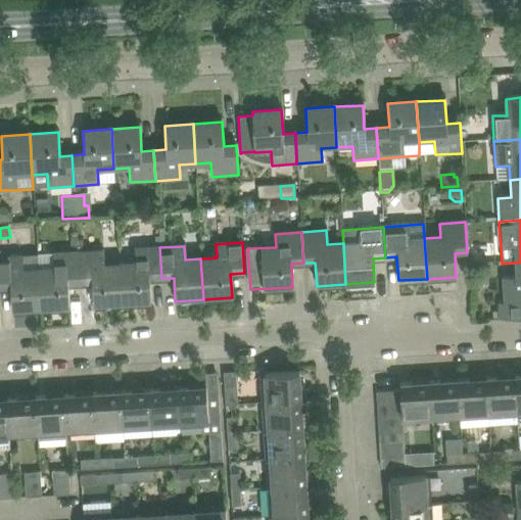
[(135,263),(120,264),(123,304),(150,302),(149,279),(161,278),(159,247),(134,249),(135,263)]
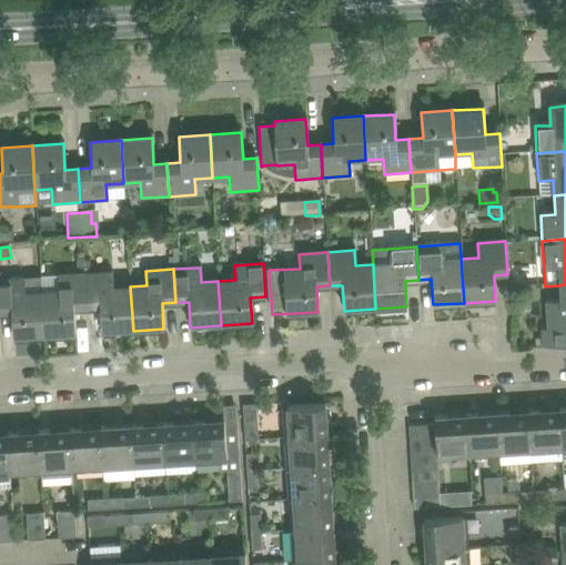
[(111,273),(84,274),(87,309),(100,308),(102,333),(133,331),(130,286),(112,288),(111,273)]
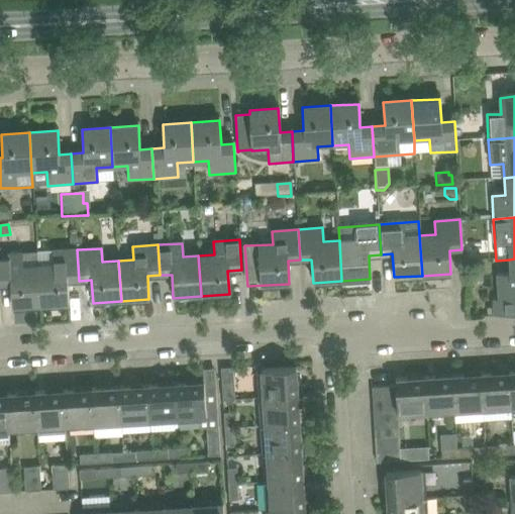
[(53,265),(37,266),(40,306),(69,304),(67,281),(79,281),(77,249),(52,251),(53,265)]
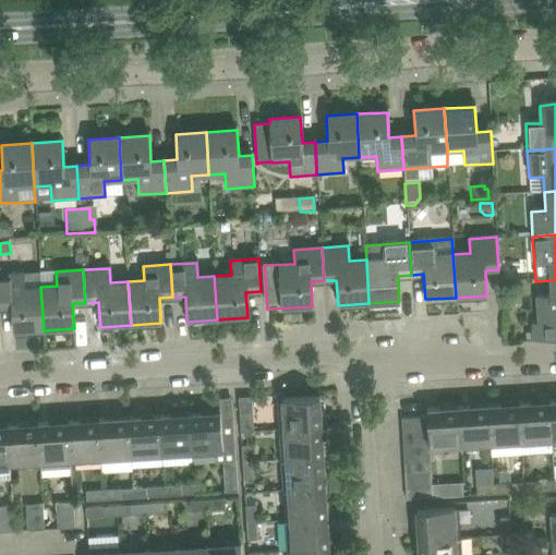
[(23,274),(0,275),(0,309),(11,308),(13,333),(44,330),(40,287),(39,273),(23,274)]
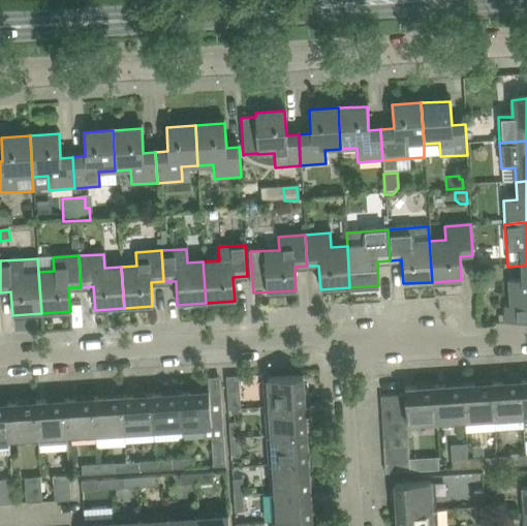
[(526,265),(521,266),(522,281),(508,282),(509,309),(504,309),(504,325),(526,322),(526,265)]
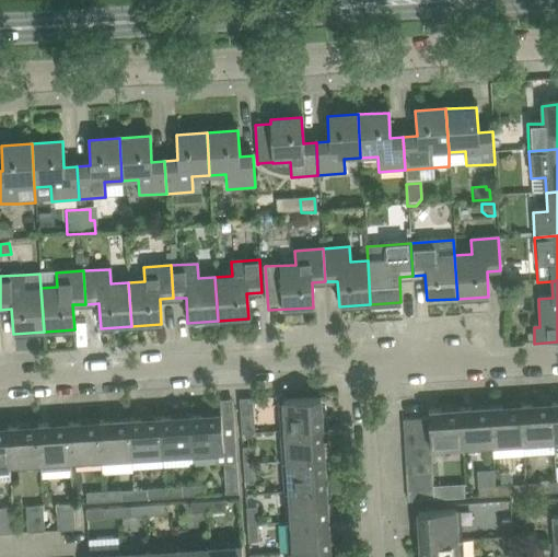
[(252,399),(239,401),(241,436),(254,434),(252,399)]
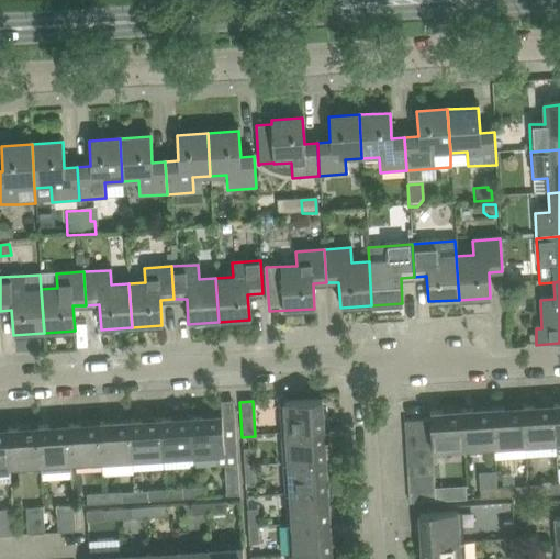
[(282,403),(284,435),(323,432),(321,401),(282,403)]
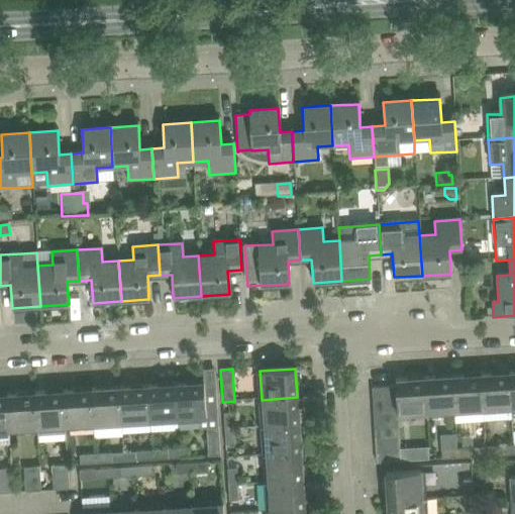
[(481,376),(483,410),(511,408),(509,374),(481,376)]
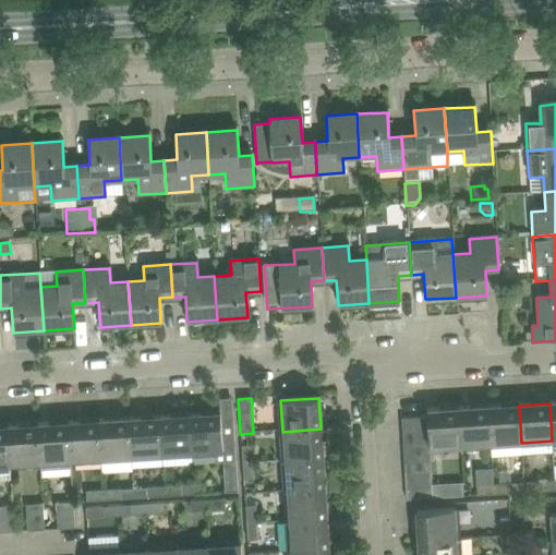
[(488,407),(491,445),(521,443),(519,406),(488,407)]
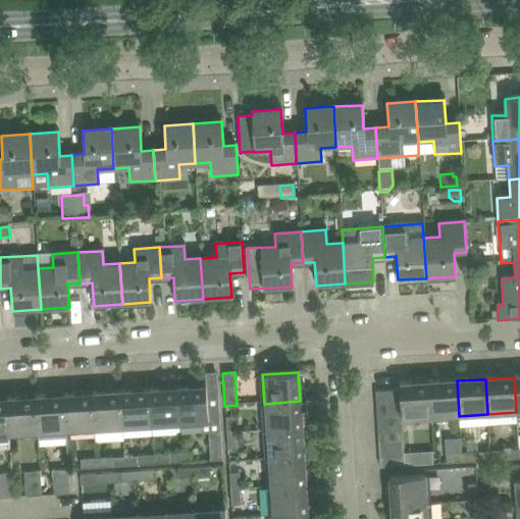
[(428,382),(430,418),(459,416),(457,380),(428,382)]
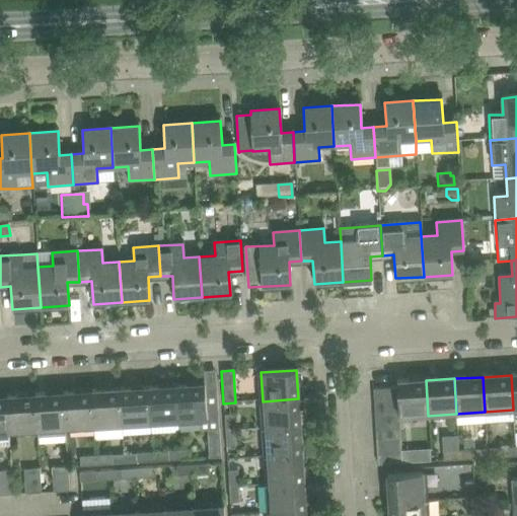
[(397,401),(398,414),(398,417),(428,416),(426,380),(396,382),(396,388),(397,401)]
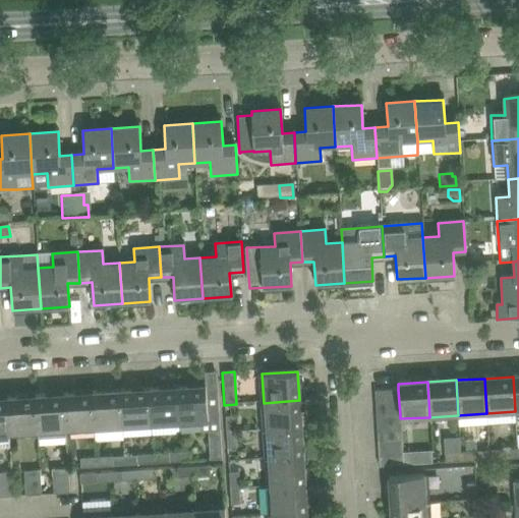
[(176,389),(178,423),(199,421),(200,434),(208,434),(209,462),(221,461),(217,392),(206,393),(205,387),(176,389)]
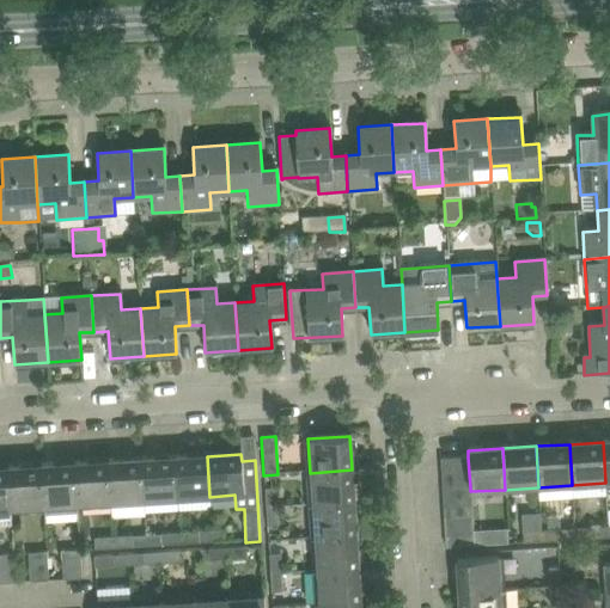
[(176,498),(209,497),(207,456),(174,458),(176,498)]
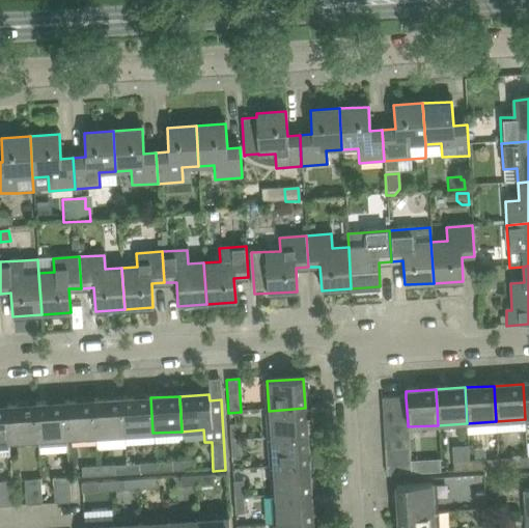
[(123,435),(152,433),(150,397),(121,399),(123,435)]
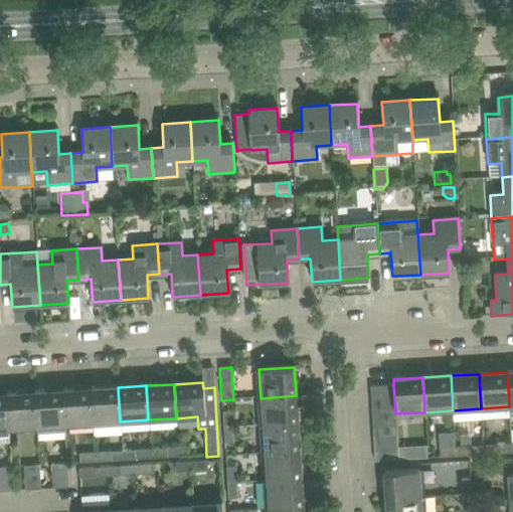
[(369,387),(370,399),(394,398),(393,385),(369,387)]
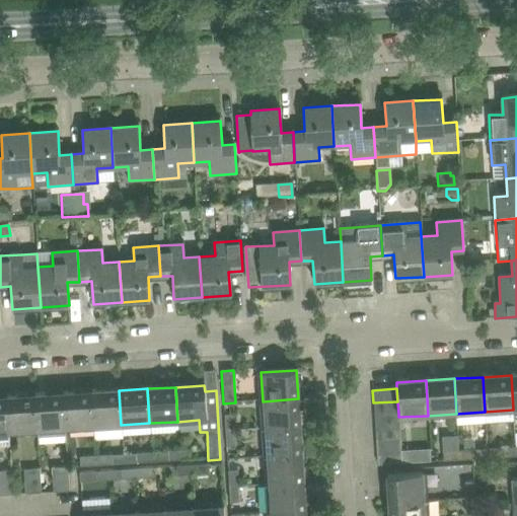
[(92,427),(121,425),(119,390),(90,392),(92,427)]
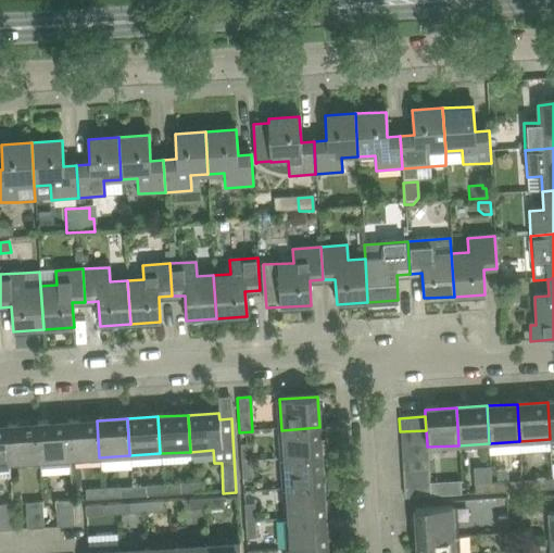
[(68,460),(99,457),(97,420),(66,423),(68,460)]
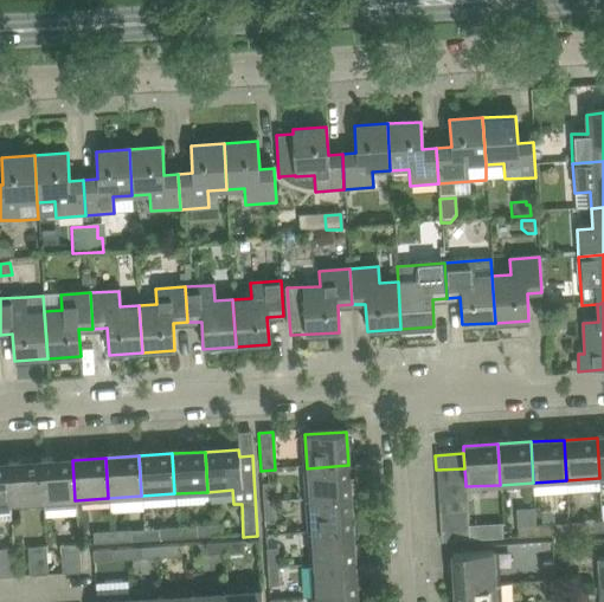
[(76,517),(75,500),(72,460),(39,461),(43,503),(44,519),(76,517)]
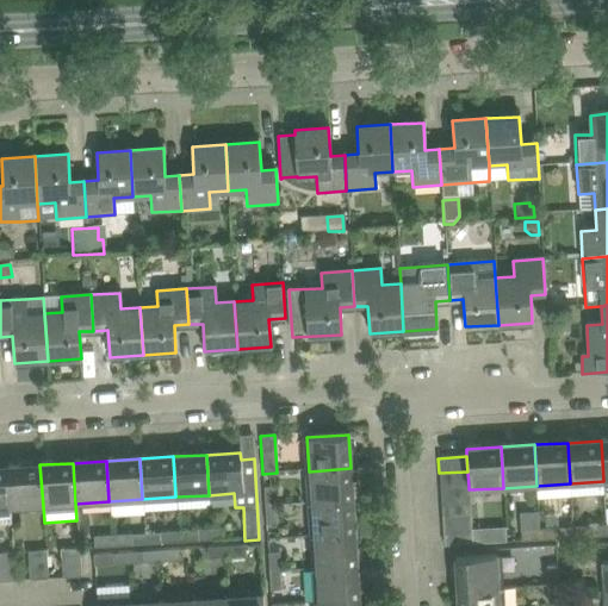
[(10,508),(43,506),(39,464),(6,467),(10,508)]
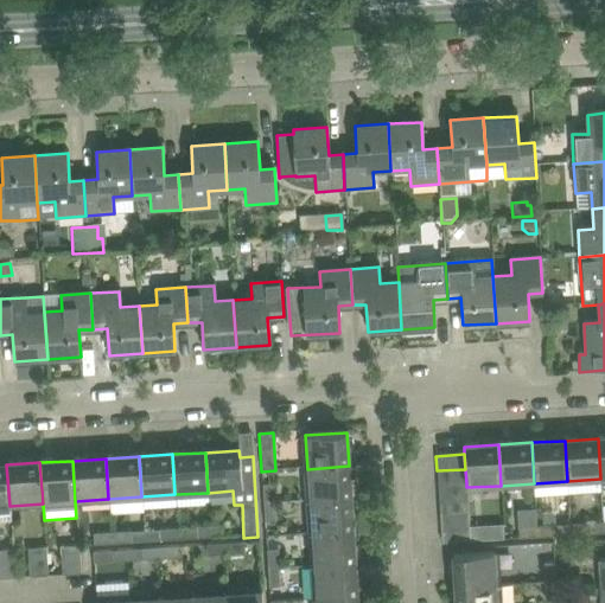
[(0,523),(11,523),(10,506),(6,464),(0,464),(0,523)]
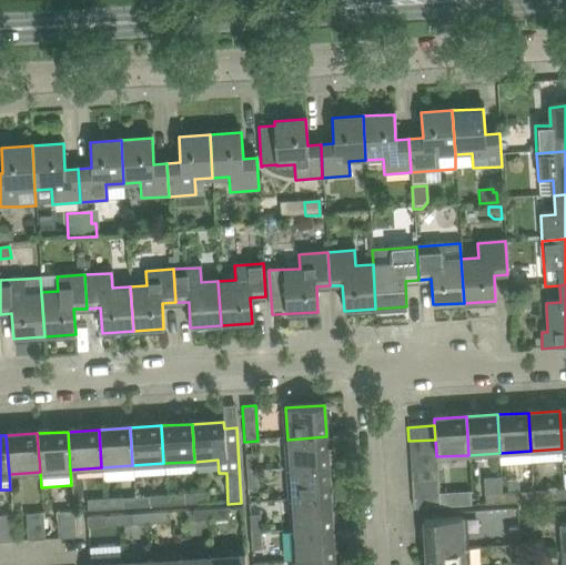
[(287,440),(290,470),(329,467),(326,436),(287,440)]
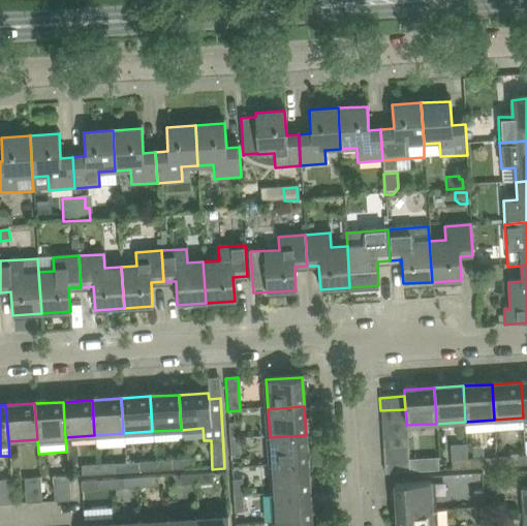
[(380,410),(381,424),(406,422),(405,409),(380,410)]
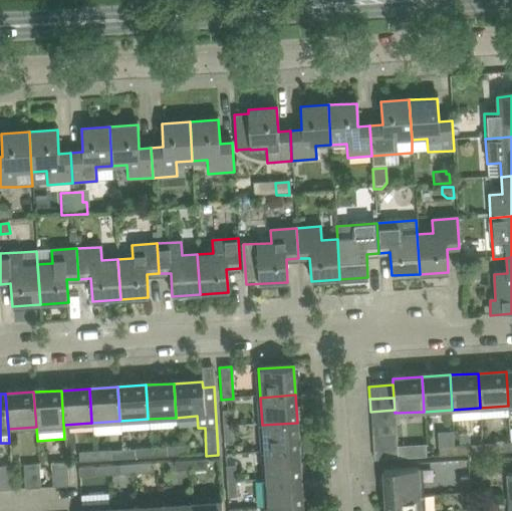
[(370,412),(370,424),(396,423),(395,413),(395,410),(370,412)]
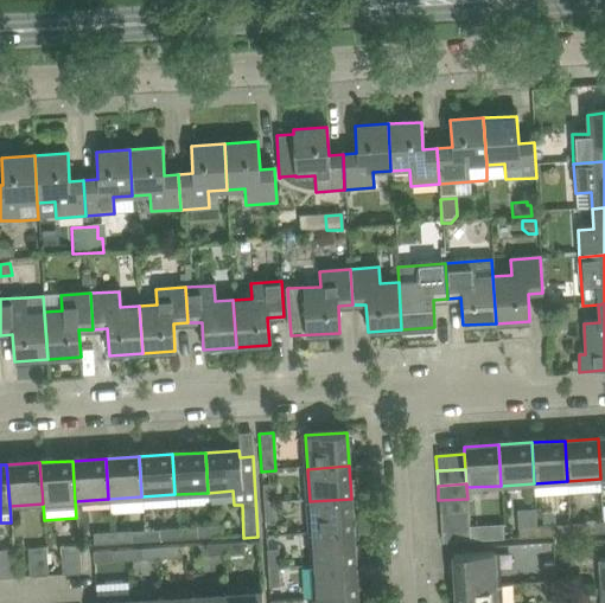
[(273,486),(261,486),(262,505),(274,504),(273,486)]
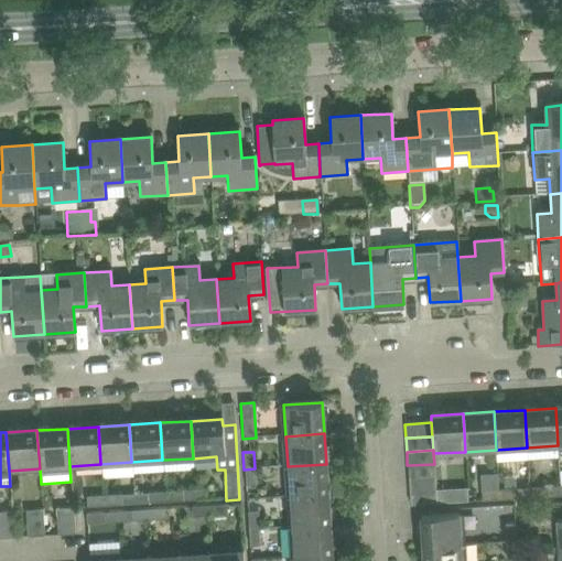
[(288,466),(290,497),(328,495),(326,464),(288,466)]
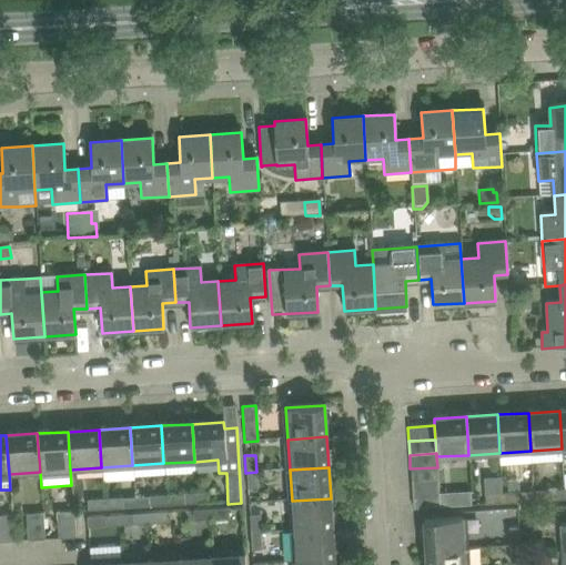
[(410,468),(411,483),(437,481),(437,467),(410,468)]
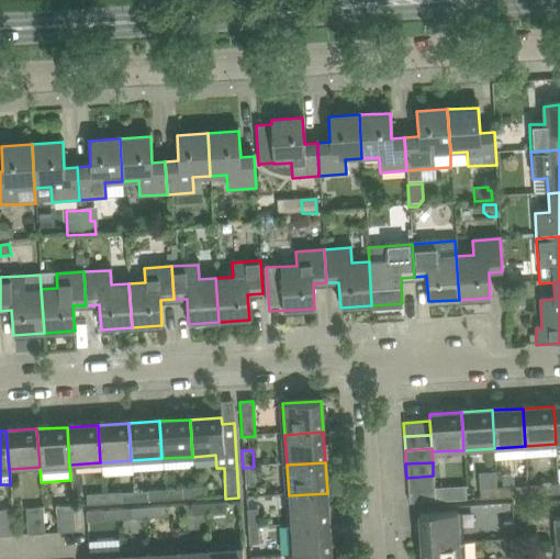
[(254,467),(243,468),(244,485),(255,484),(254,467)]
